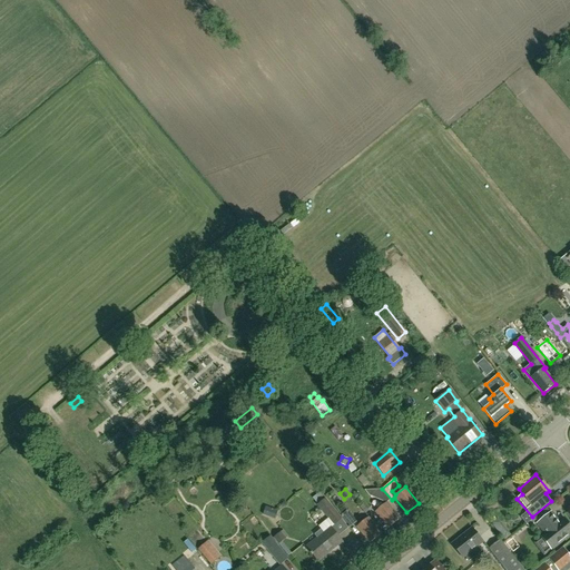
[(334,526),(343,519),(326,498),(317,505),(334,526)]
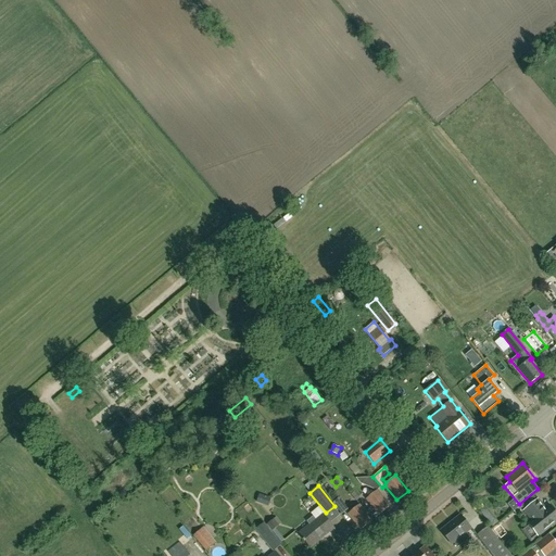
[(378,515),(390,505),(377,490),(366,500),(378,515)]
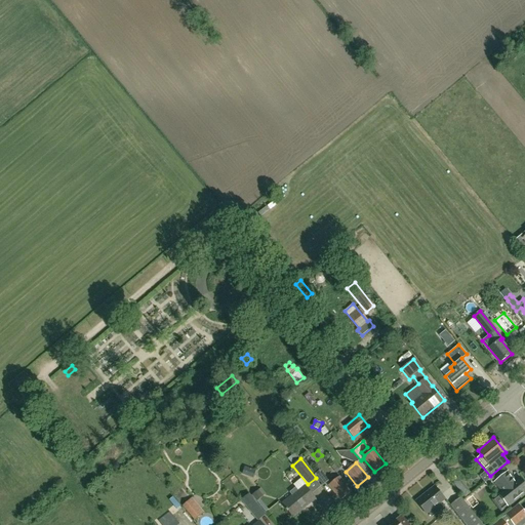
[(242,475),(253,478),(256,470),(245,466),(242,475)]
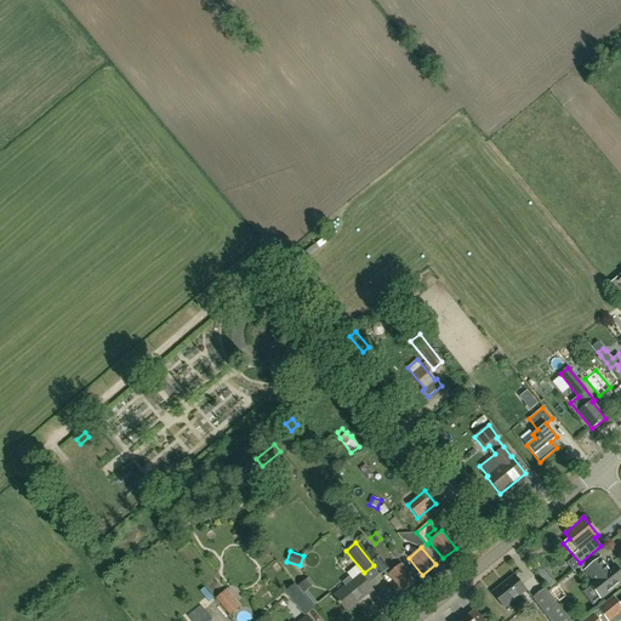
[(379,557),(372,562),(381,573),(387,569),(379,557)]
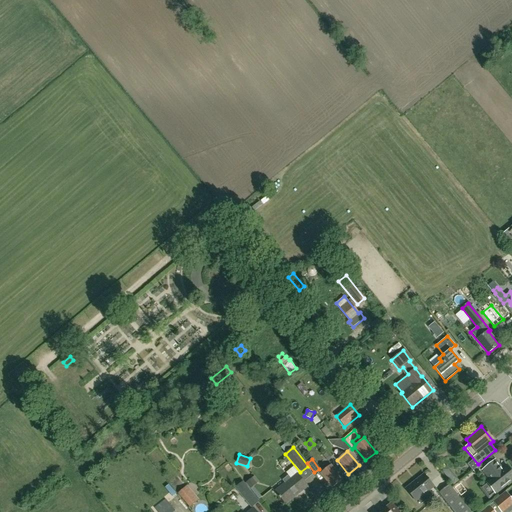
[(489,498),(511,480),(511,472),(507,466),(502,470),(495,461),(483,470),(492,481),(482,489),(489,498)]
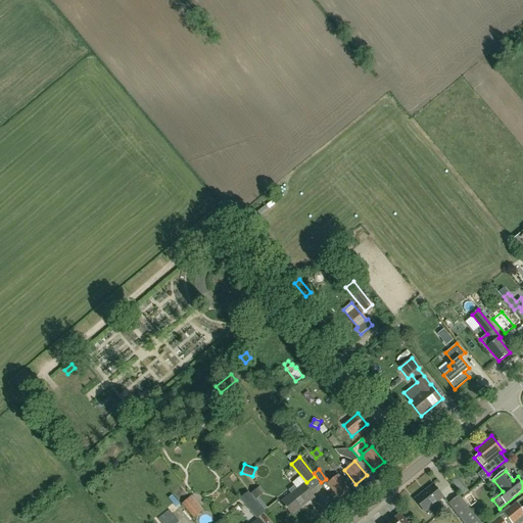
[(338,498),(349,489),(337,475),(327,483),(338,498)]
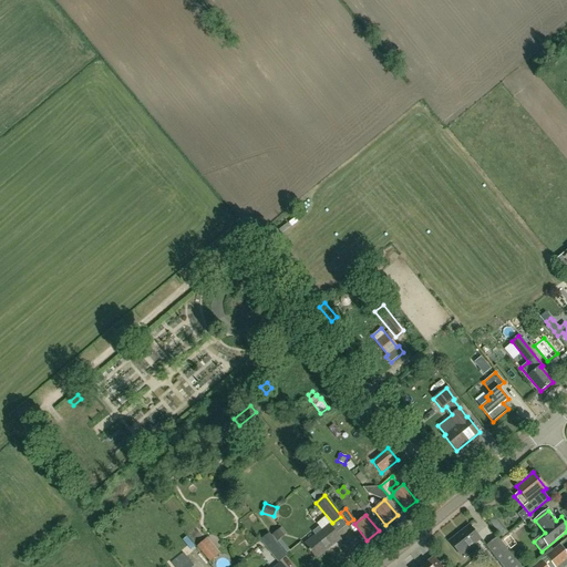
[(503,537),(508,533),(495,516),(490,521),(503,537)]
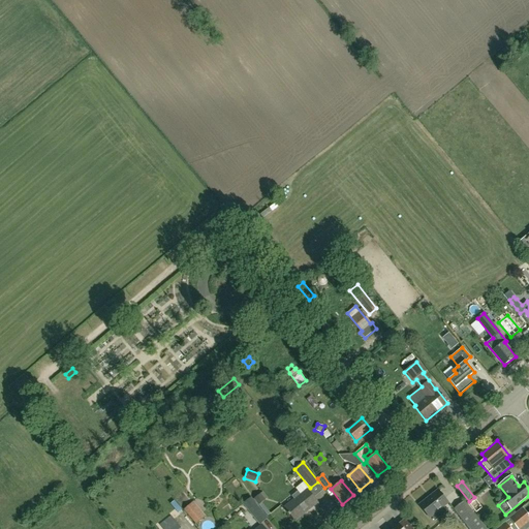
[(300,495),(298,492),(291,496),(294,499),(283,508),(289,516),(289,515),(294,520),(306,510),(306,511),(317,502),(307,490),(300,495)]
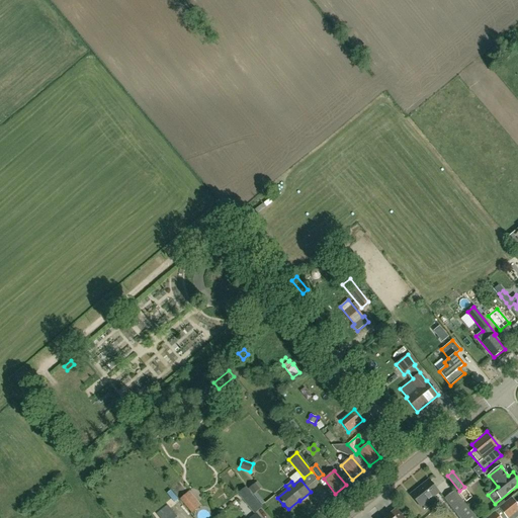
[(437,501),(434,497),(438,493),(428,480),(410,495),(420,507),(422,506),(426,510),(437,501)]
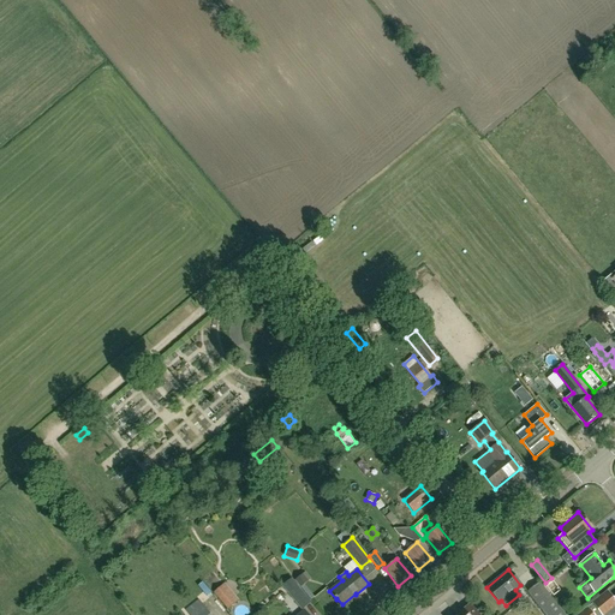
[(304,583),(308,580),(303,574),(296,580),(300,586),(311,599),(315,597),(304,583)]
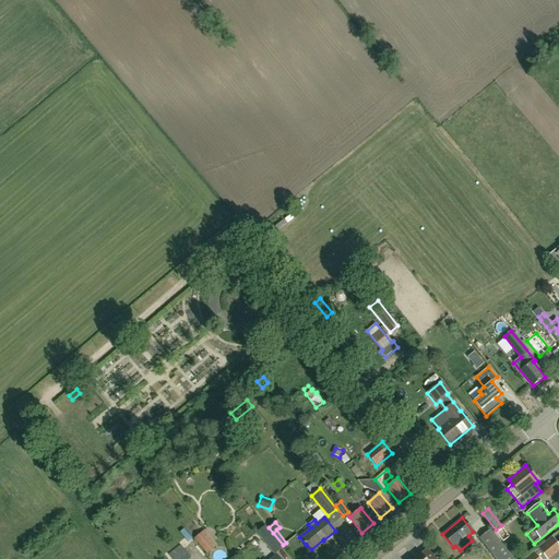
[(275,555),(284,547),(265,525),(257,533),(275,555)]
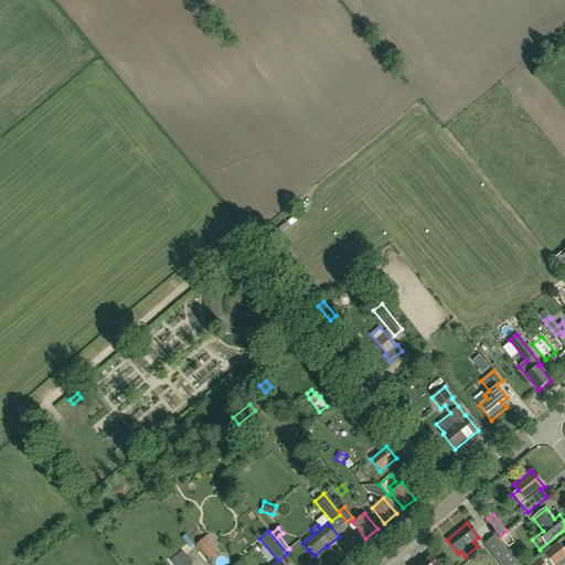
[(206,535),(195,545),(210,561),(220,552),(206,535)]
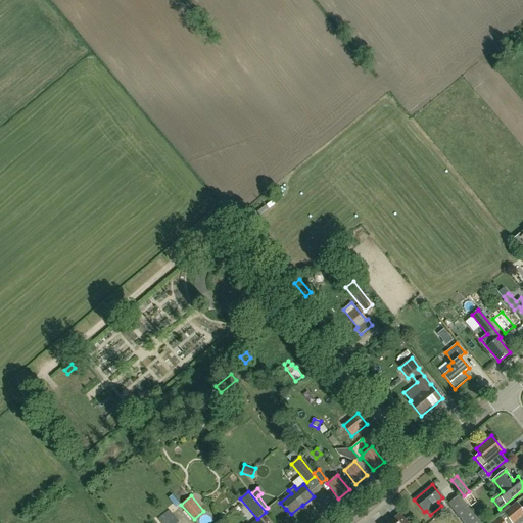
[(463,522),(480,522),(459,495),(447,504),(463,522)]
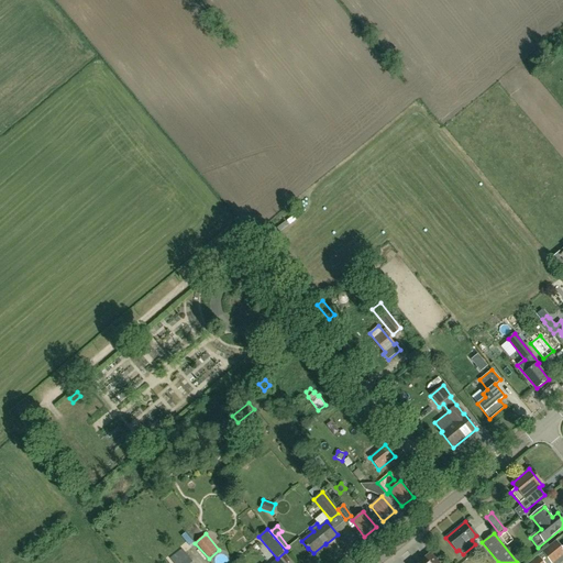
[(562,549),(562,550),(556,541),(529,562),(559,562),(562,560),(562,549)]
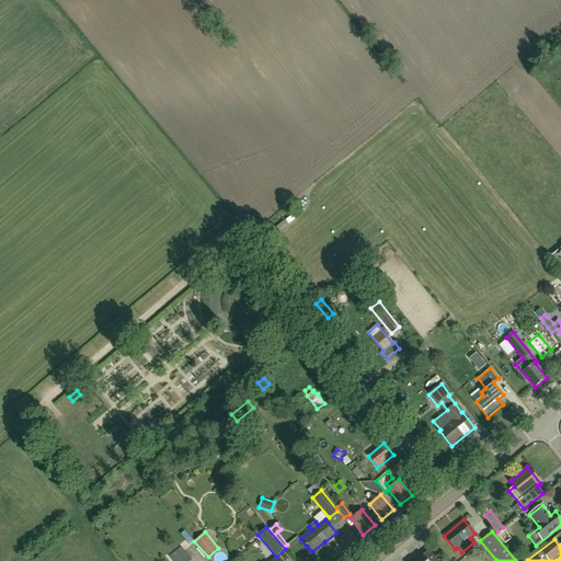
[(172,560),(193,560),(182,547),(170,557),(172,560)]
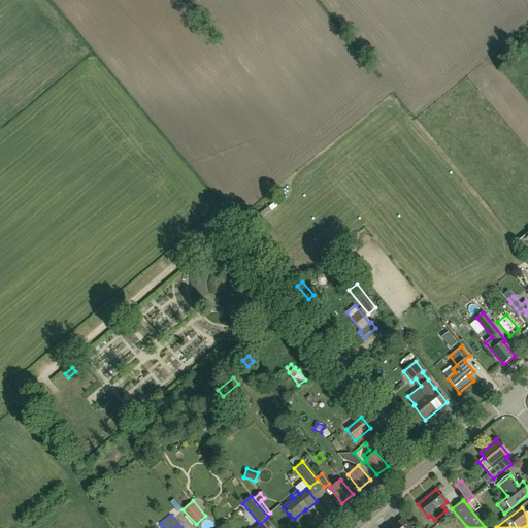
[(410,527),(403,519),(391,527),(410,527)]
